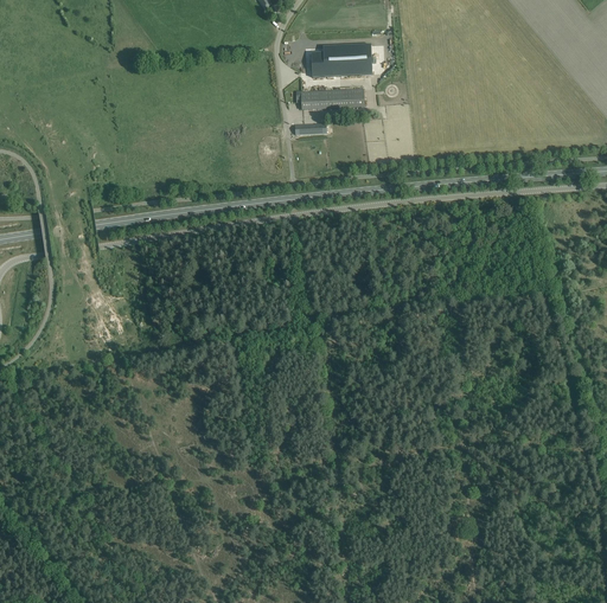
[(324,53),(312,55),(313,77),(332,76),(366,75),(372,75),(371,43),(324,44),(324,53)]
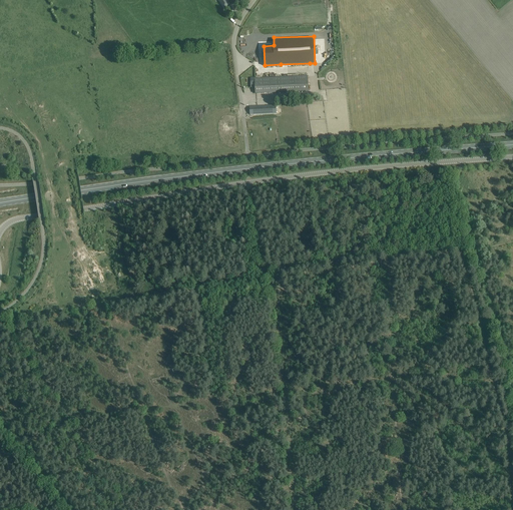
[(308,73),(298,74),(299,86),(299,89),(309,88),(308,73)]
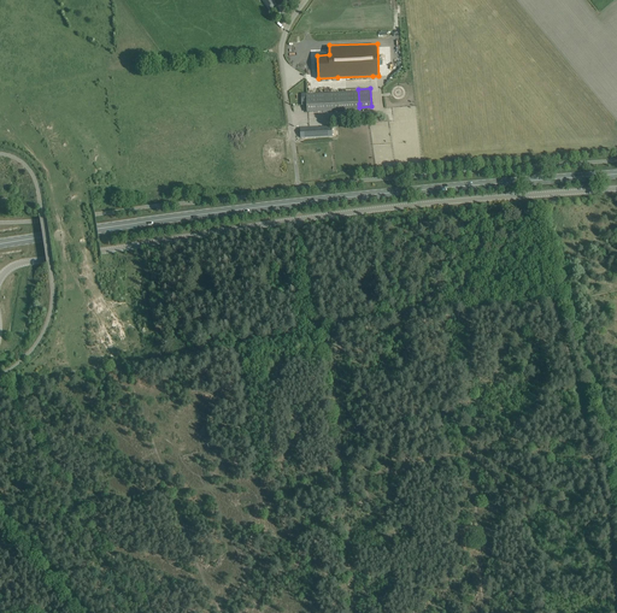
[(336,89),(306,92),(307,110),(338,107),(336,89)]
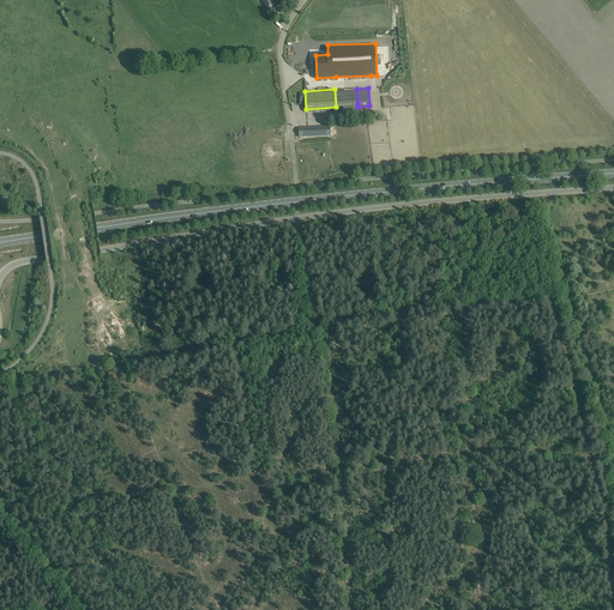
[(330,124),(299,125),(300,134),(331,133),(330,124)]
